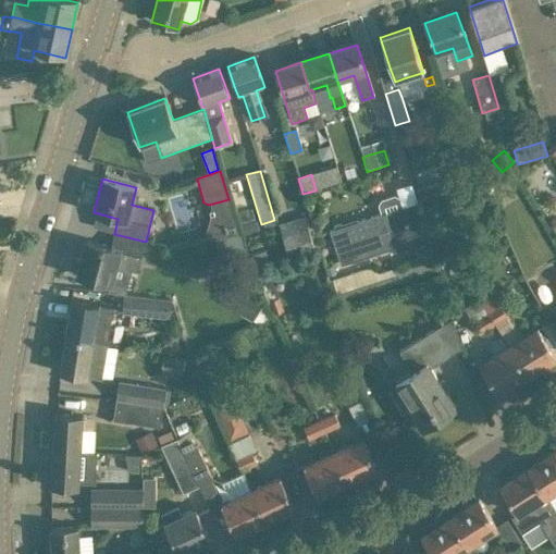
[(341,266),(393,248),(395,253),(415,246),(418,256),(432,251),(427,234),(423,225),(417,205),(418,205),(418,204),(403,208),(399,199),(394,196),(381,200),(378,206),(381,216),(378,217),(344,228),(340,223),(334,225),(333,231),(330,232),(336,253),(341,266)]
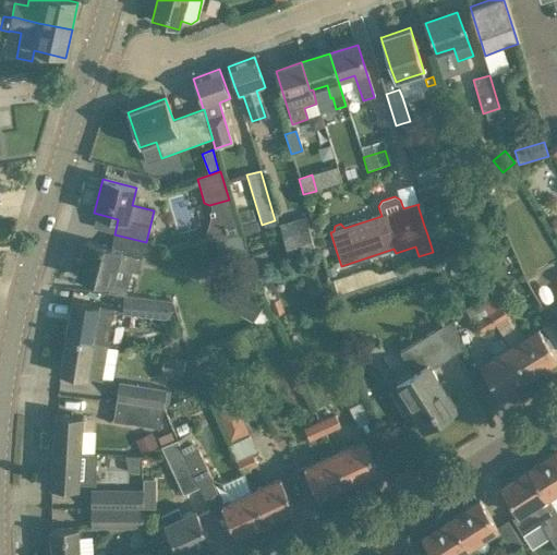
[(424,209),(428,222),(443,217),(438,204),(424,209)]
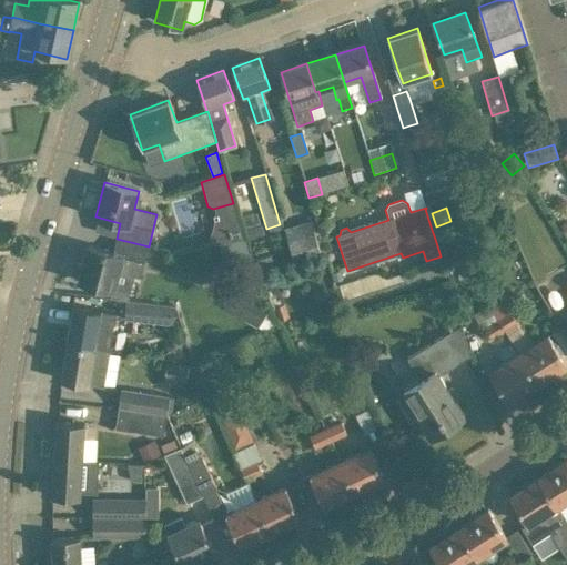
[(284,223),(310,221),(310,212),(283,215),(284,223)]
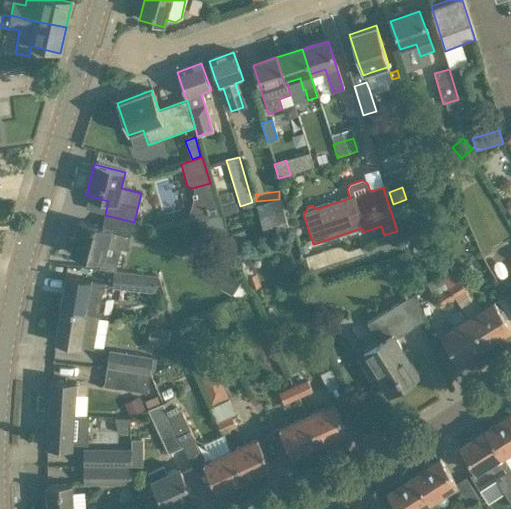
[(235,204),(234,205),(221,208),(223,216),(237,212),(235,204)]
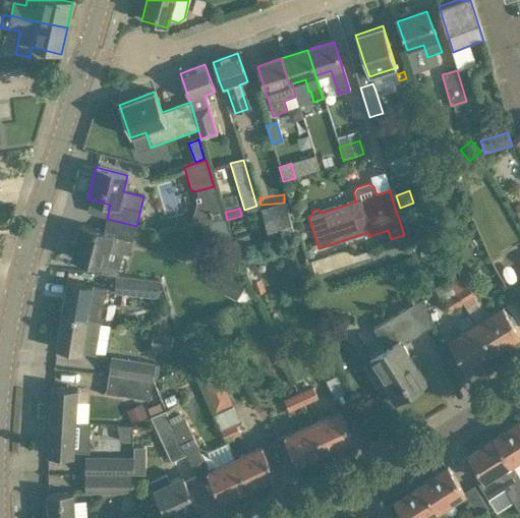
[(288,214),(264,222),(270,241),(294,234),(288,214)]
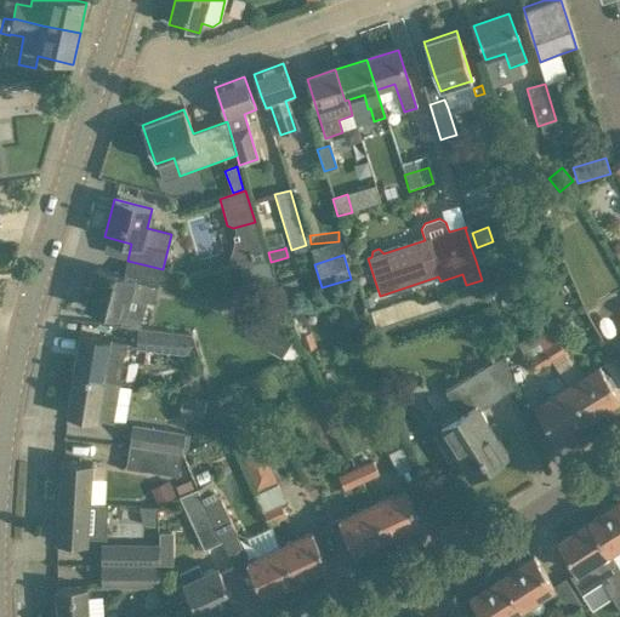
[(154,304),(163,269),(128,261),(123,276),(96,269),(91,290),(85,289),(81,304),(86,306),(86,307),(109,313),(126,316),(130,298),(154,304)]
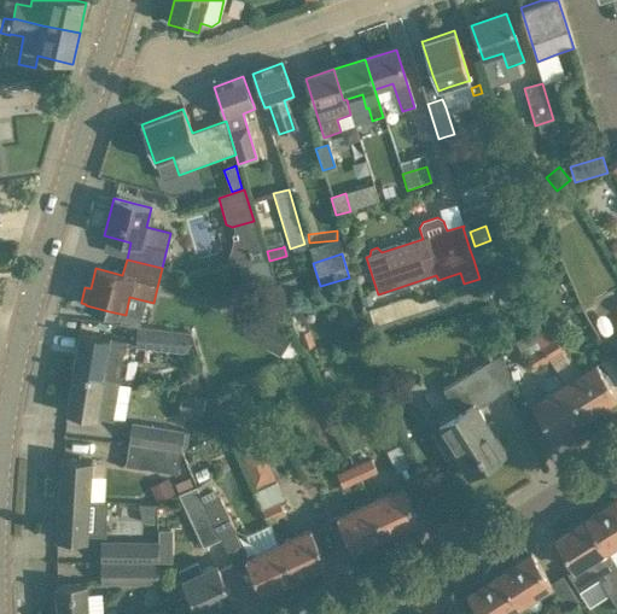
[(271,279),(266,261),(237,267),(240,285),(271,279)]
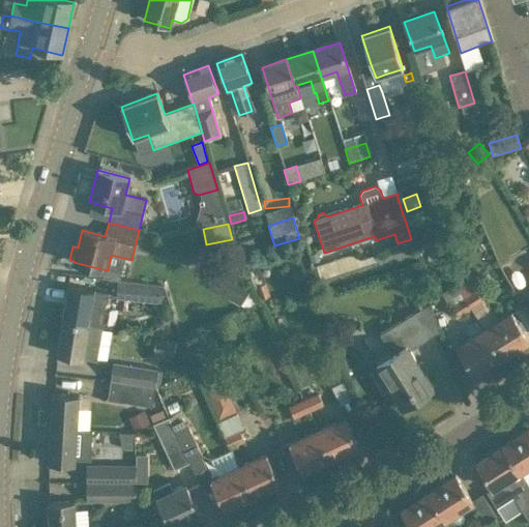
[(252,239),(233,245),(237,258),(257,252),(252,239)]
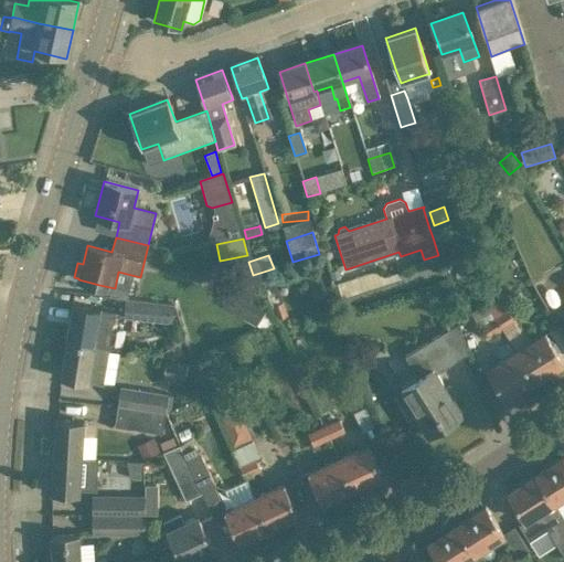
[(442,268),(431,273),(427,265),(381,279),(379,272),(336,285),(344,310),(445,278),(442,268)]
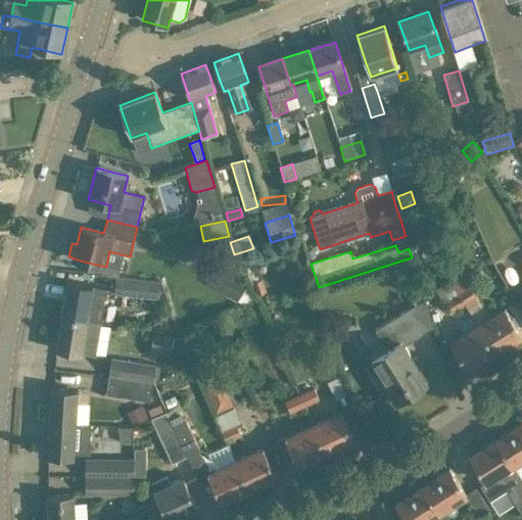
[(410,282),(405,269),(393,273),(397,286),(410,282)]
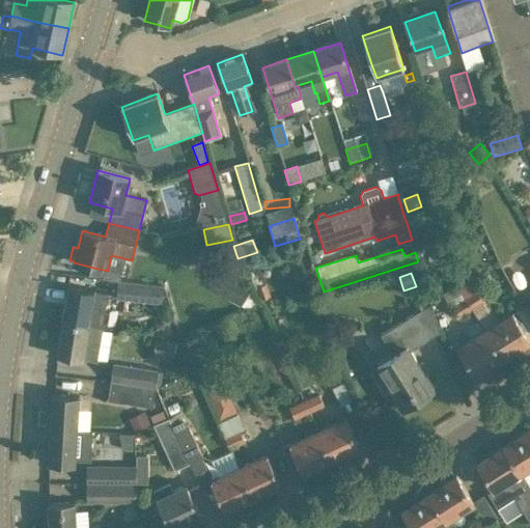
[(163,287),(118,282),(116,300),(161,305),(163,287)]
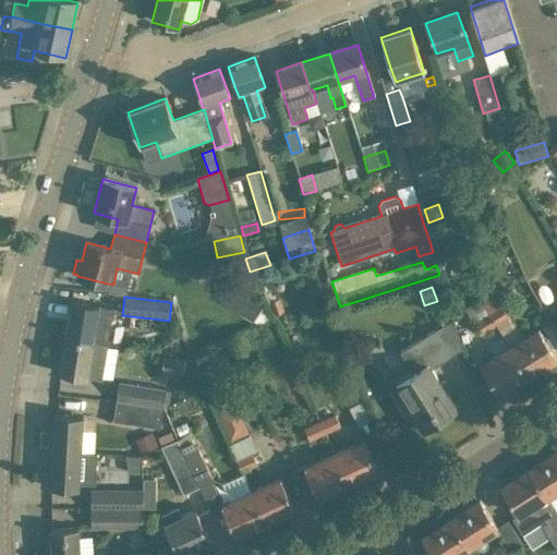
[(234,313),(253,324),(254,322),(262,308),(243,297),(234,313)]
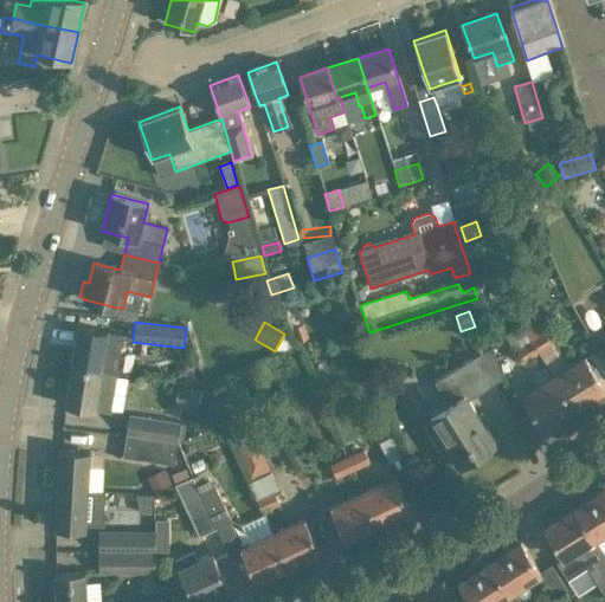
[(308,338),(303,324),(293,328),(297,343),(308,338)]
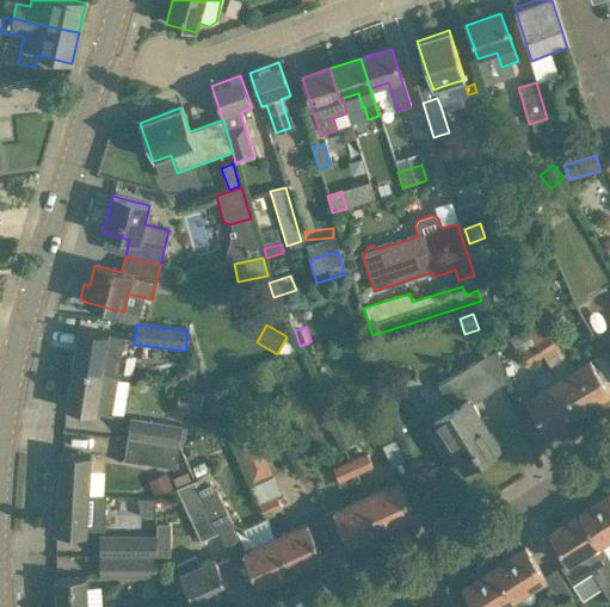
[(78,330),(72,370),(118,377),(124,339),(78,330)]
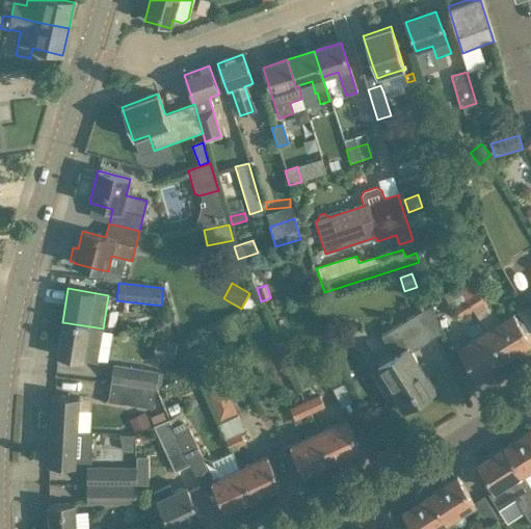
[(466,299),(473,312),(488,303),(480,291),(466,299)]
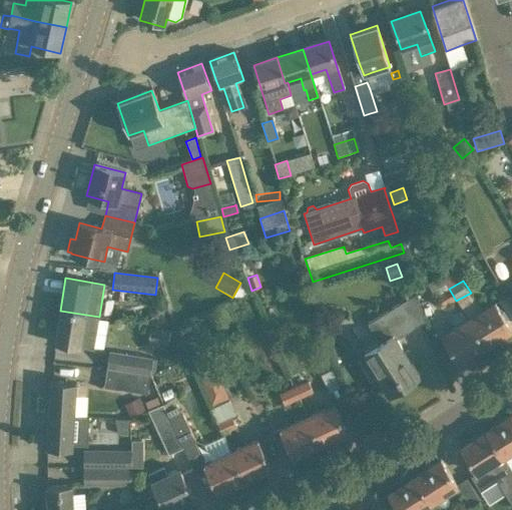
[(449,289),(435,298),(442,310),(456,301),(449,289)]
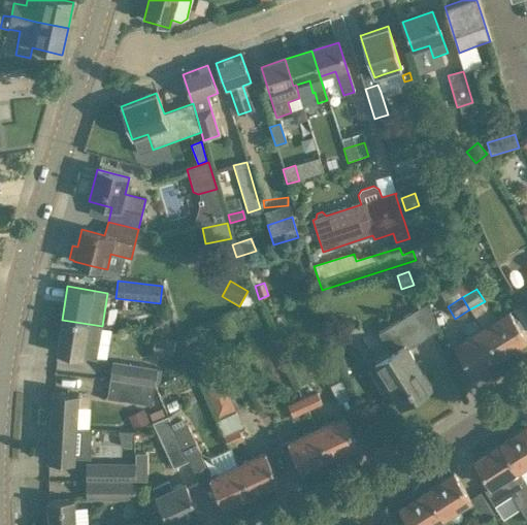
[(375,365),(390,389),(401,406),(431,387),(404,347),(424,334),(410,313),(377,333),(391,355),(375,365)]
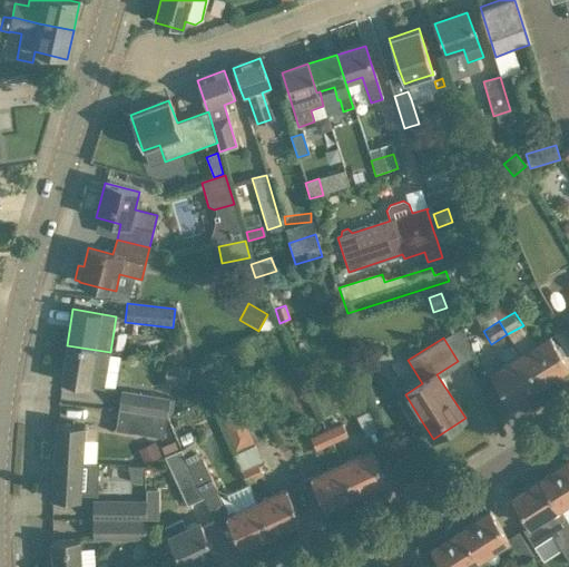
[(550,339),(522,358),(540,385),(568,367),(550,339)]
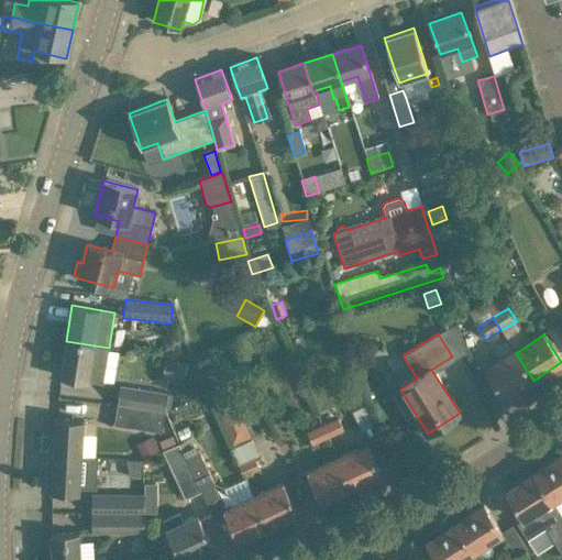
[(61,379),(102,385),(109,348),(66,341),(61,379)]
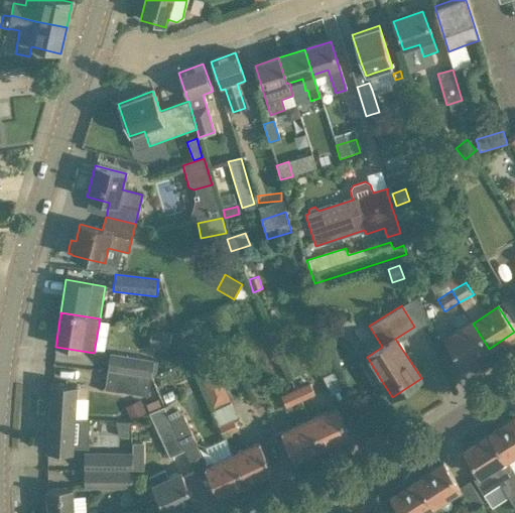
[(489,349),(473,324),(446,340),(452,348),(463,365),(464,365),(474,358),(489,349)]
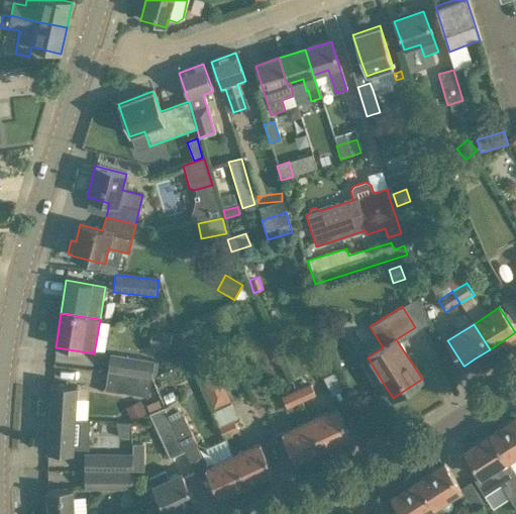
[(169,332),(149,329),(147,348),(167,351),(169,332)]
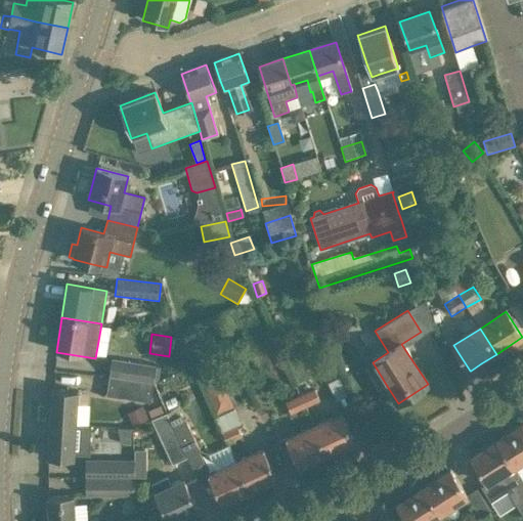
[(156,366),(112,360),(109,378),(153,385),(156,366)]
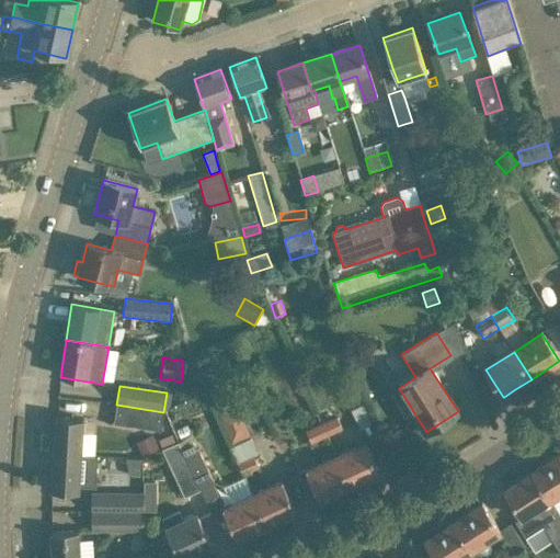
[(163,412),(116,405),(113,424),(161,432),(163,412)]
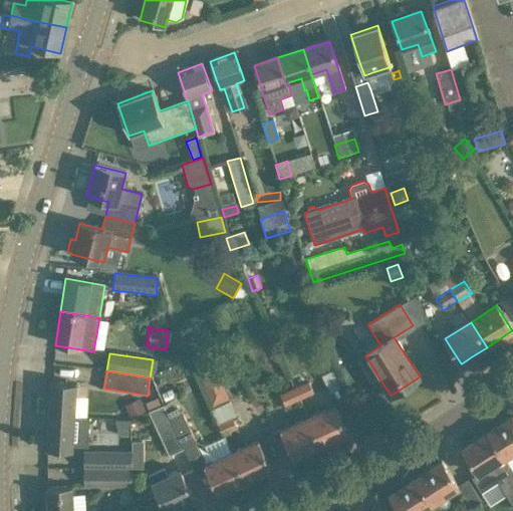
[(229,399),(218,373),(201,381),(212,407),(229,399)]
